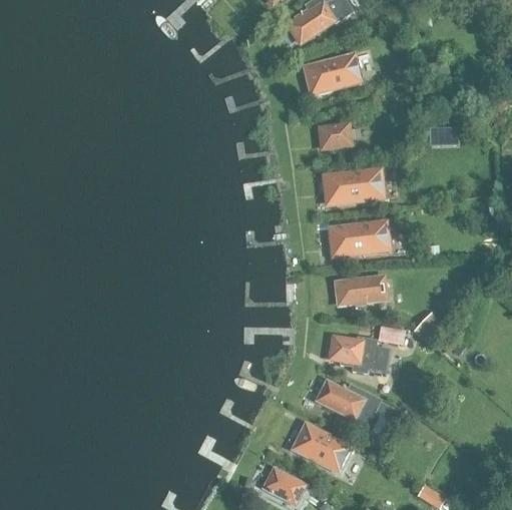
[(298,46),(306,41),(327,28),(335,23),(335,24),(353,12),(345,0),(311,0),(304,5),(307,9),(295,17),(284,24),(298,46)]
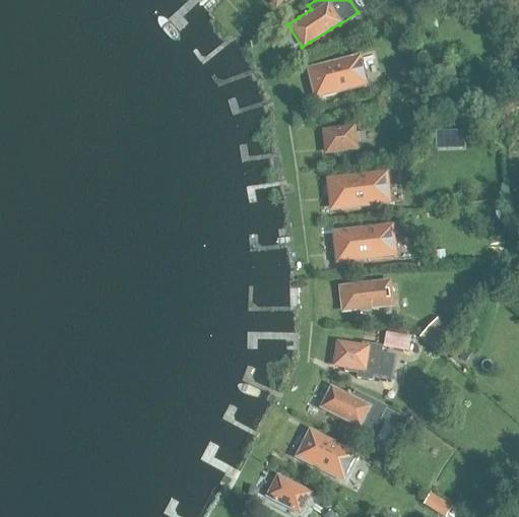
[(362,83),(355,55),(305,67),(311,94),(362,83)]
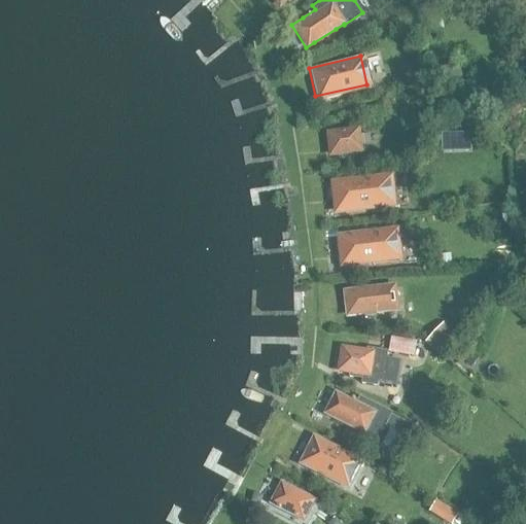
[(457,68),(455,63),(437,67),(440,78),(452,76),(458,74),(457,68)]
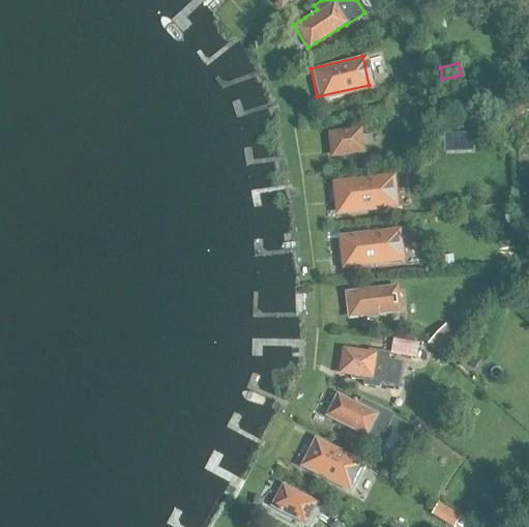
[(357,153),(364,152),(363,145),(372,144),(371,133),(362,134),(361,126),(327,129),(329,157),(340,155),(341,159),(357,157),(357,153)]
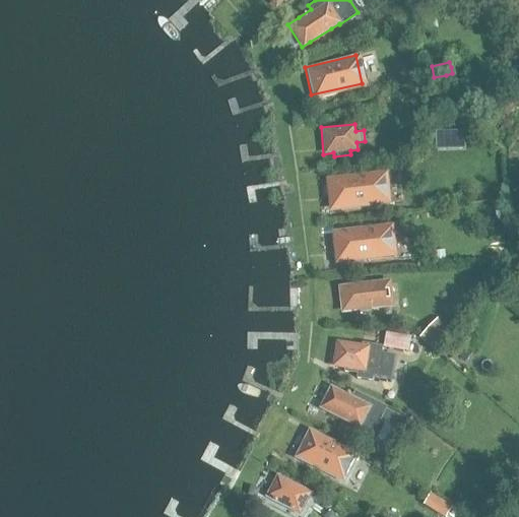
[(412,148),(425,132),(418,127),(405,143),(412,148)]
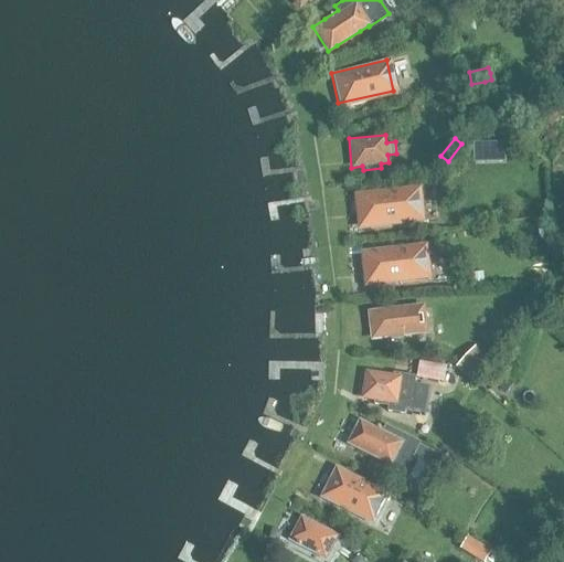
[(472,142),(472,156),(500,156),(499,142),(472,142)]
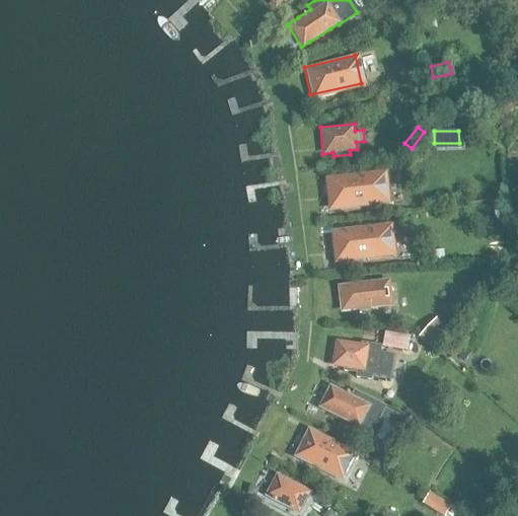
[(326,182),(329,209),(356,206),(385,203),(382,176),(326,182)]
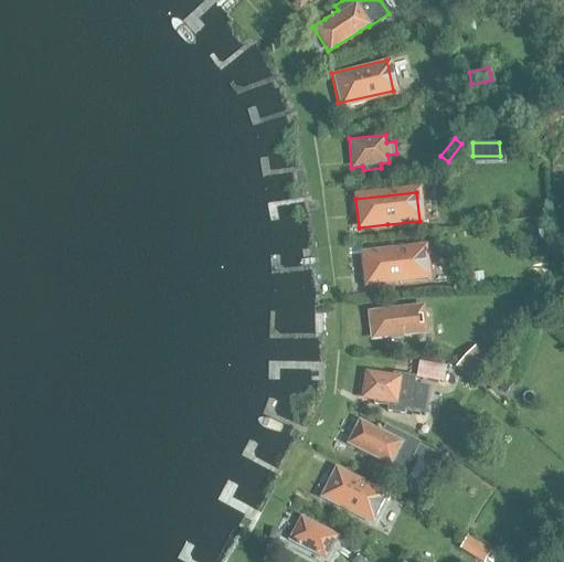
[(360,252),(363,281),(423,276),(421,246),(360,252)]
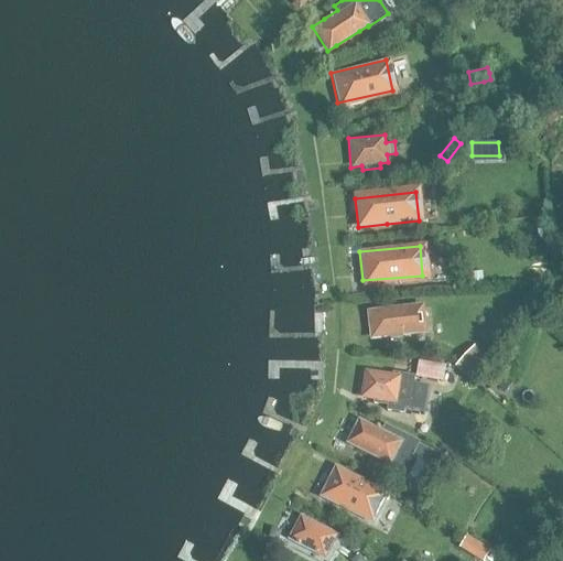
[(369,338),(408,334),(407,326),(423,324),(422,311),(405,313),(404,304),(366,309),(369,338)]
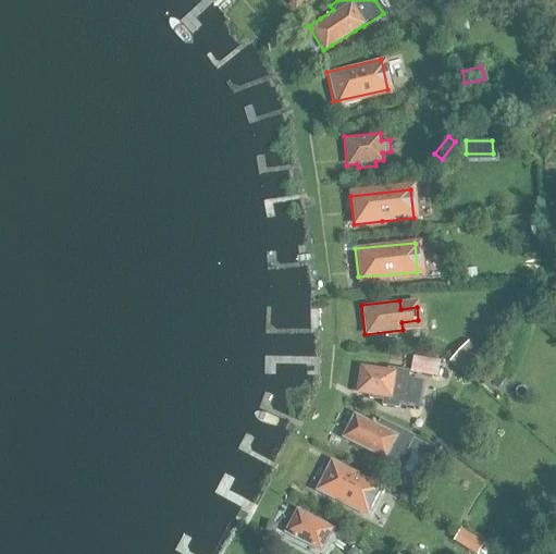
[(480,353),(468,341),(453,357),(466,369),(480,353)]
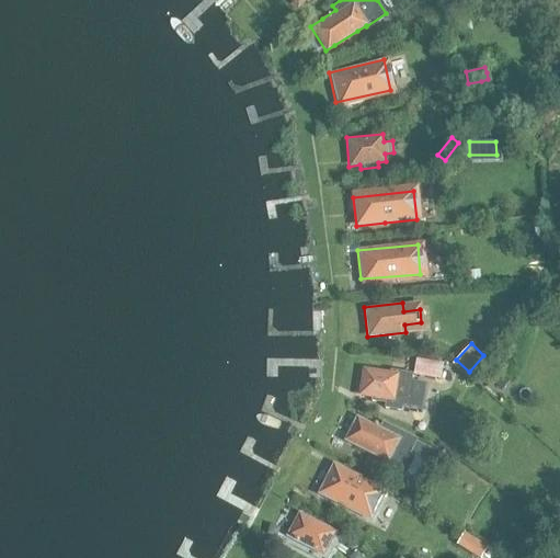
[(415,356),(413,373),(441,377),(443,361),(415,356)]
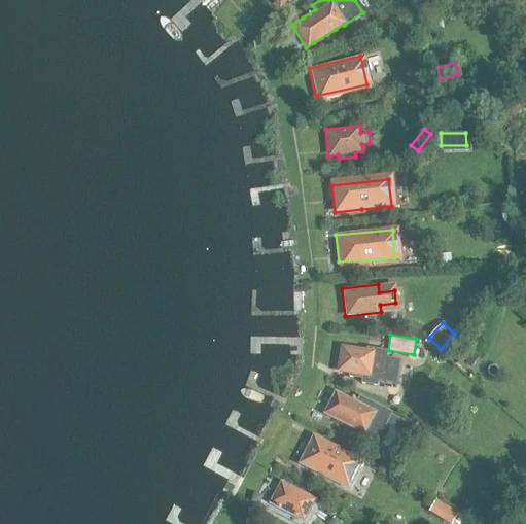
[(366,348),(341,344),(337,371),(349,372),(348,375),(361,377),(360,382),(377,384),(379,371),(384,372),(387,349),(367,346),(366,348)]
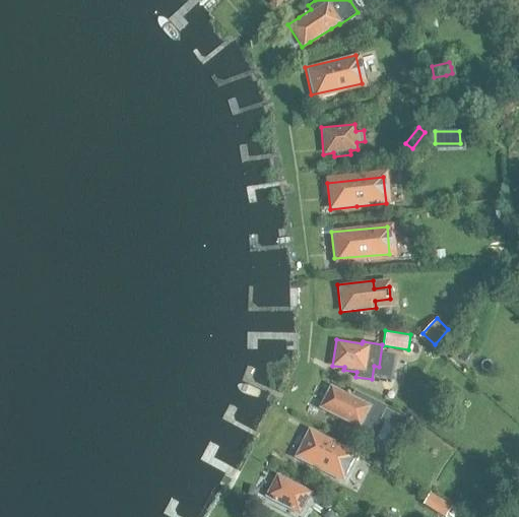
[(474,349),(465,342),(458,350),(467,359),(474,349)]
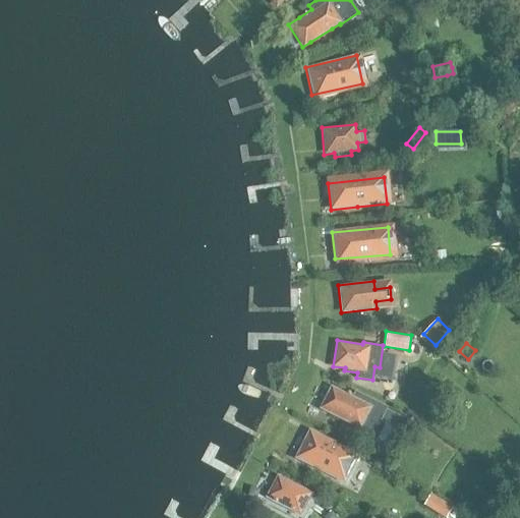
[(330,384),(319,408),(357,426),(356,427),(377,438),(385,421),(401,430),(407,419),(386,408),(387,406),(355,390),(353,394),(342,388),(341,390),(330,384)]
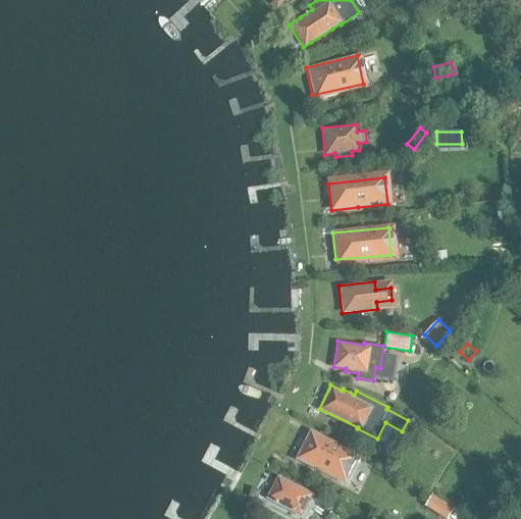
[(336,477),(350,451),(303,427),(290,453),(336,477)]
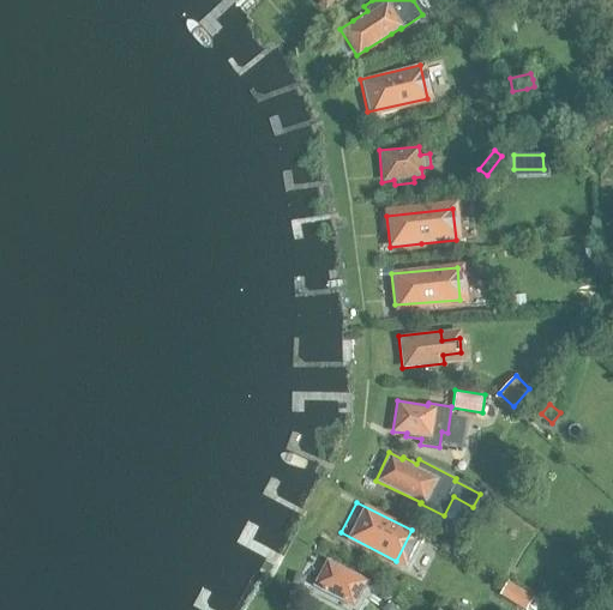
[(354,608),(367,580),(326,557),(313,585),(354,608)]
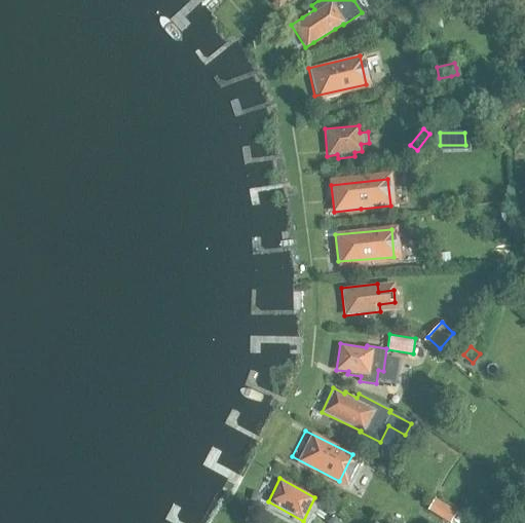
[(443,498),(437,514),(451,520),(458,505),(443,498)]
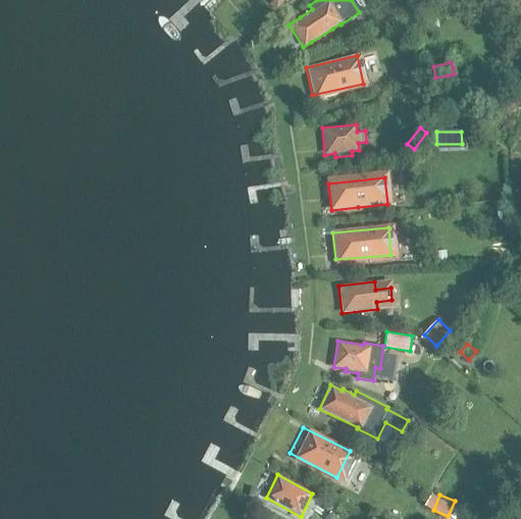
[(378,518),(379,518),(404,518),(384,508),(378,518)]
